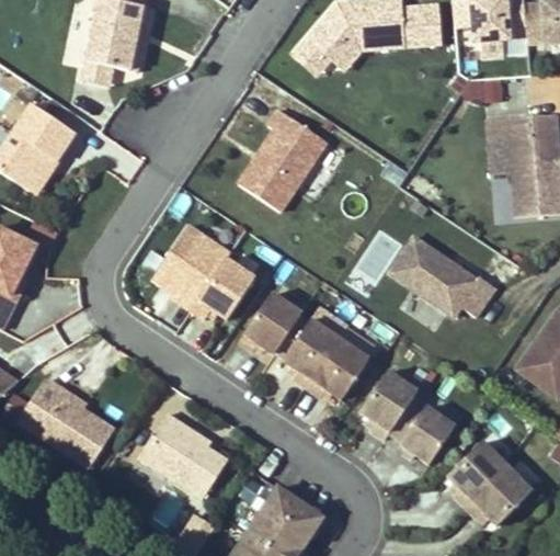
[(94,0),(82,60),(109,66),(132,71),(138,41),(132,40),(135,23),(141,25),(146,7),(140,6),(141,0),(94,0)]
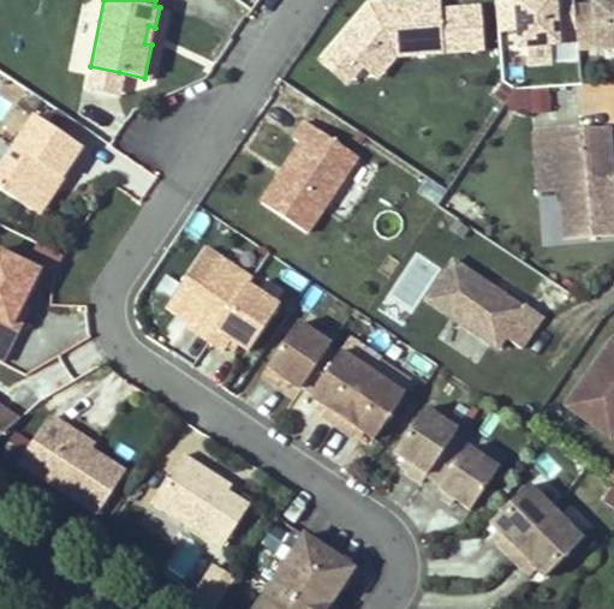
[(481,46),(477,5),(436,7),(435,0),(401,0),(369,3),(335,42),(361,63),(371,49),(387,61),(393,53),(481,46)]
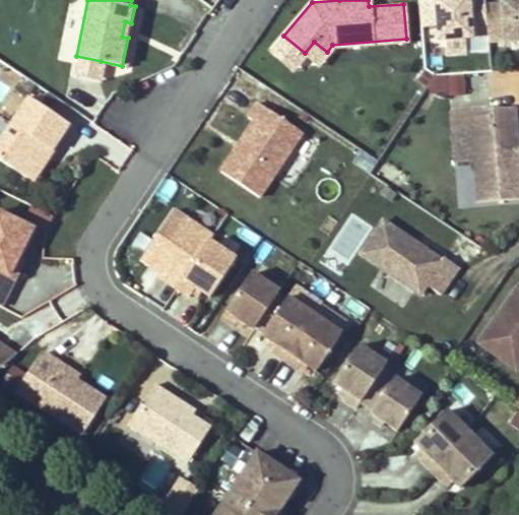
[(485,28),(482,0),(433,0),(434,7),(437,38),(443,38),(463,36),(469,36),(468,29),(485,28)]
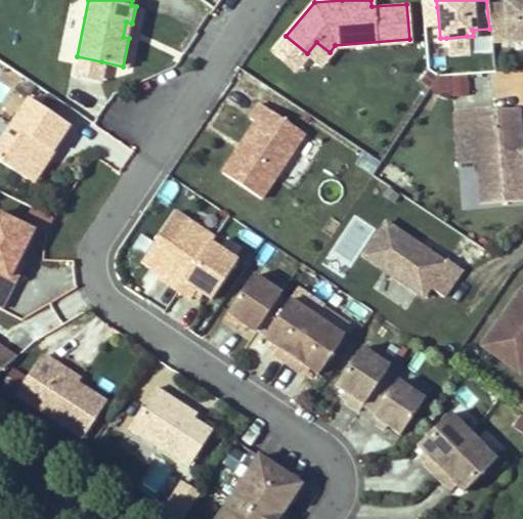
[(504,2),(487,3),(490,39),(507,38),(507,41),(522,39),(522,0),(504,0),(504,2)]
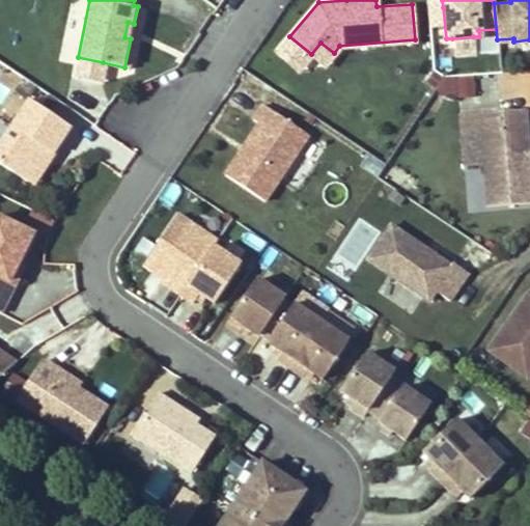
[(131,38),(134,24),(128,22),(124,37),(131,38)]
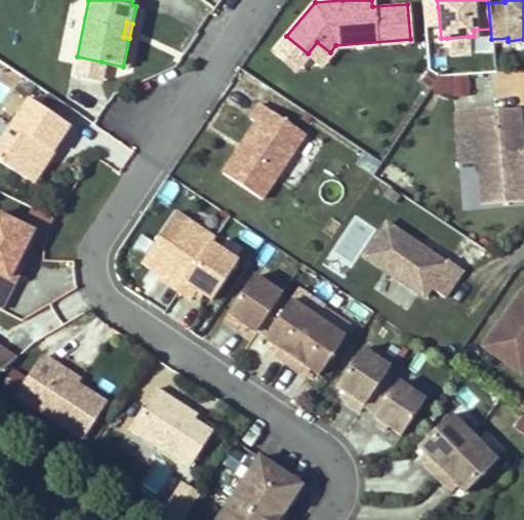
[(308,53),(286,36),(273,51),(294,70),(308,53)]
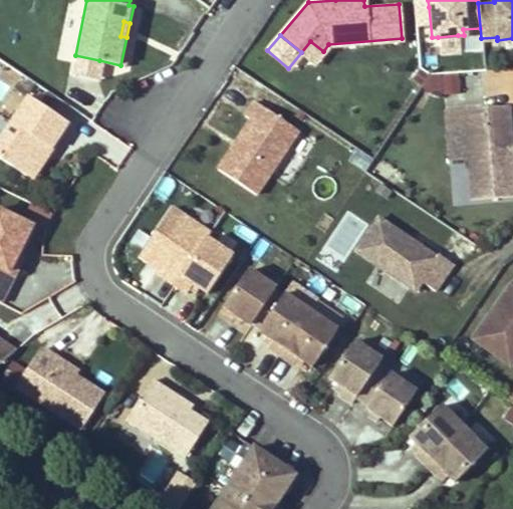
[(458,35),(438,37),(439,51),(459,50),(458,35)]
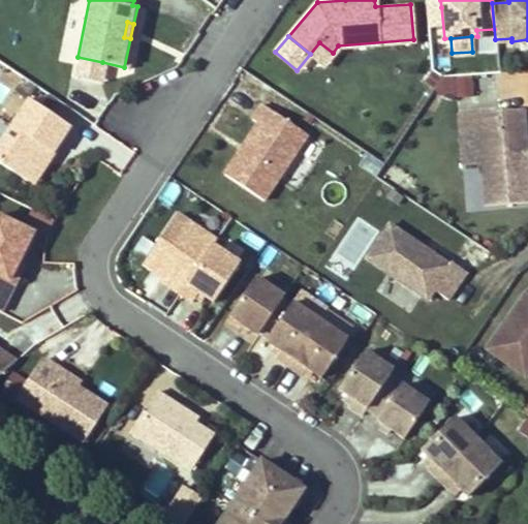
[(319,42),(310,54),(322,65),(333,53),(319,42)]
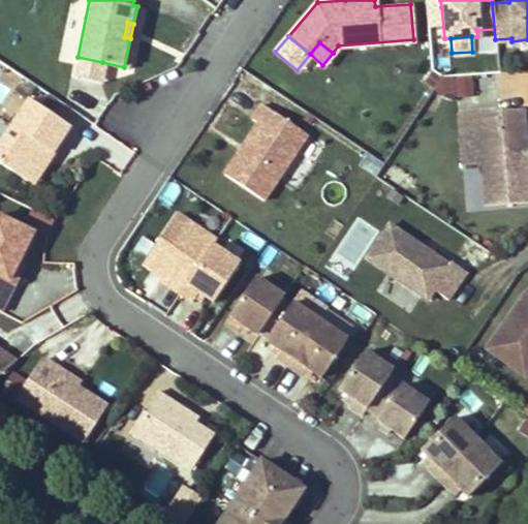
[(102,62),(78,57),(73,75),(98,81),(102,62)]
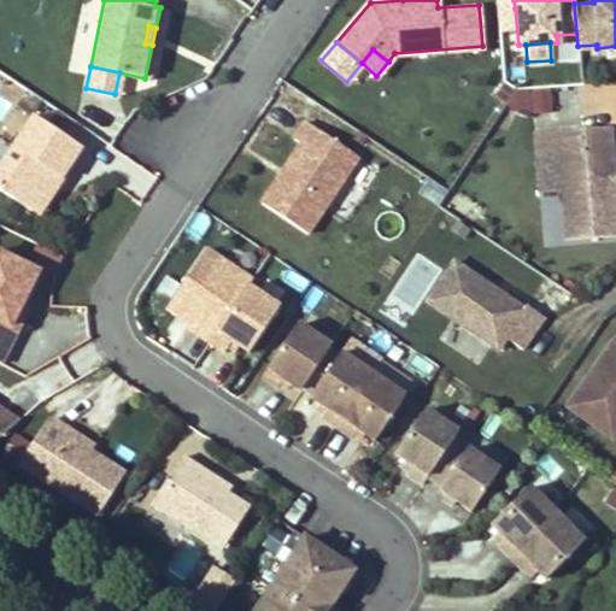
[(549,78),(499,80),(500,106),(550,104),(549,78)]
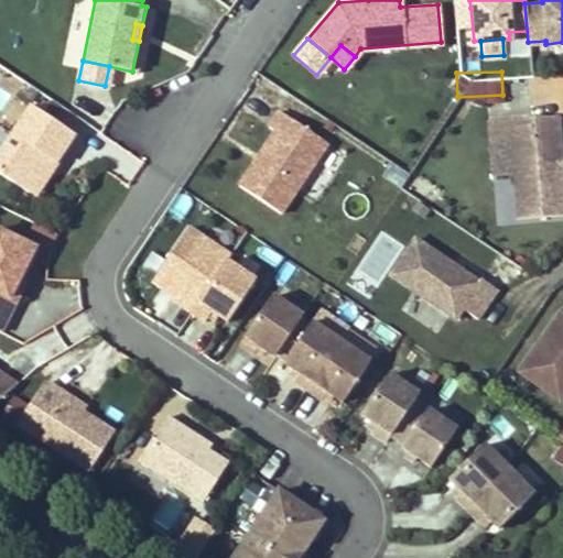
[(54,164),(76,131),(32,102),(0,150),(0,168),(31,189),(50,161),(54,164)]
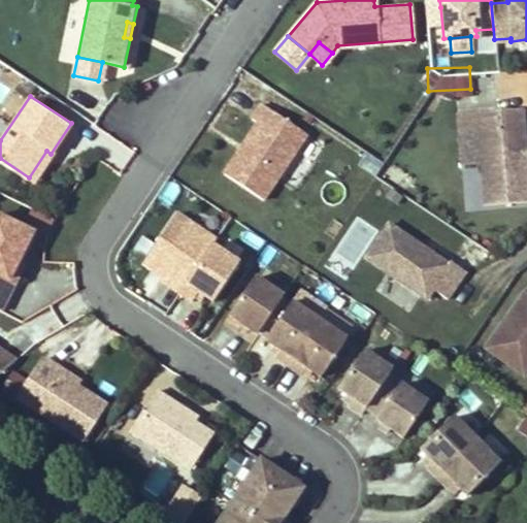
[(306,131),(261,101),(252,116),(258,120),(224,171),(263,197),(306,131)]
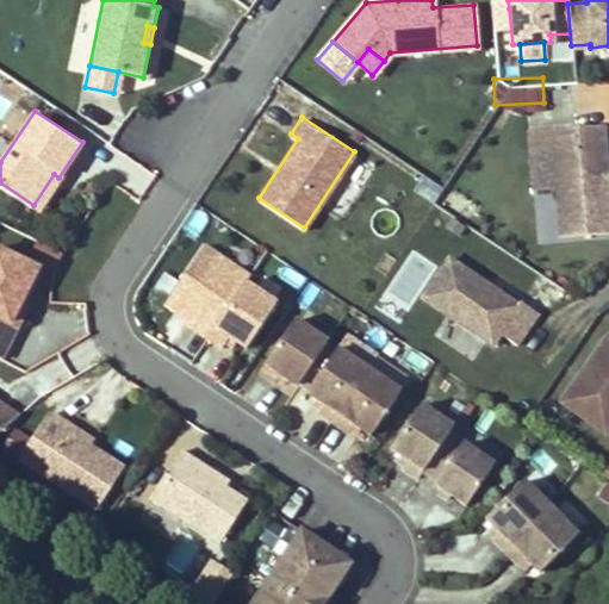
[(602,123),(551,128),(559,235),(608,230),(608,212),(607,182),(606,164),(602,123)]
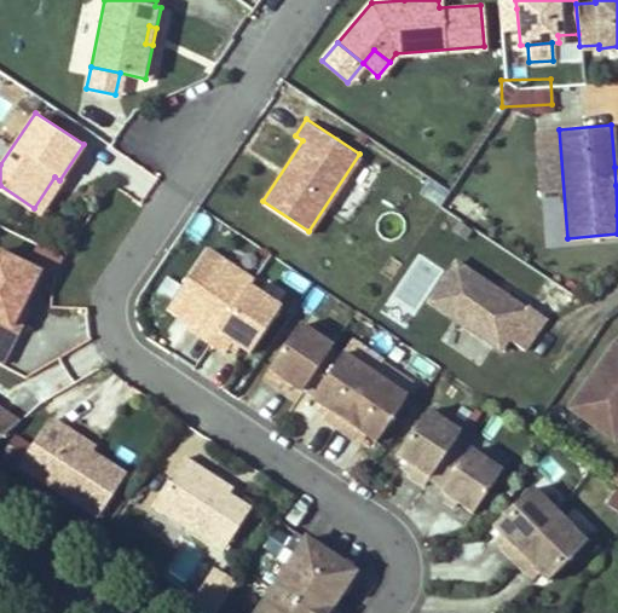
[(55,177),(34,208),(40,212),(59,180),(55,177)]
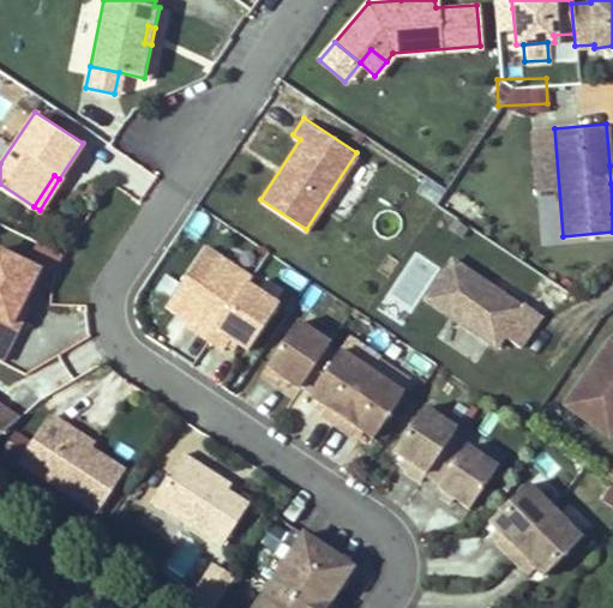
[(247,281),(252,275),(206,244),(167,300),(191,315),(198,320),(194,325),(210,336),(247,281)]
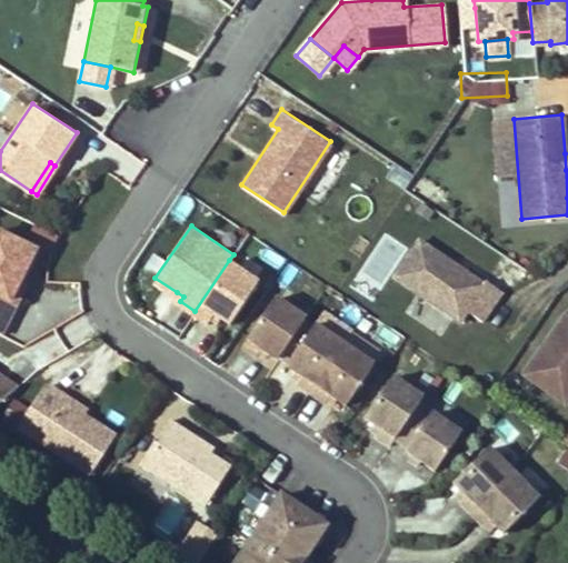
[(36,247),(0,229),(0,330),(1,331),(18,299),(11,295),(20,279),(36,247)]
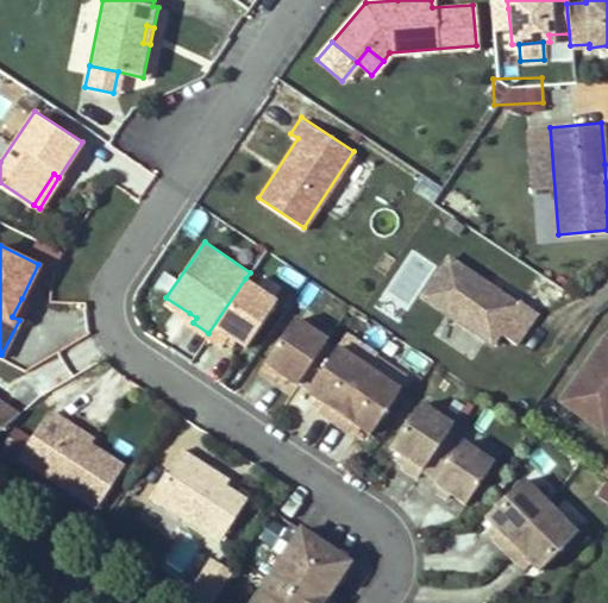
[(445,256),(419,295),(489,343),(496,331),(512,341),(533,309),(516,299),(514,302),(445,256)]
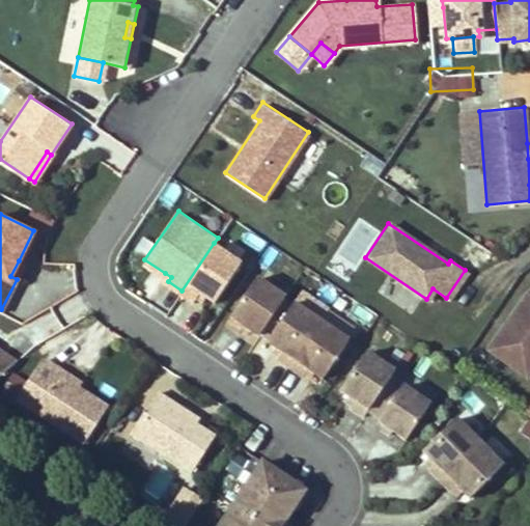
[(214,243),(182,291),(194,300),(198,295),(201,291),(206,295),(215,300),(241,261),(214,243)]
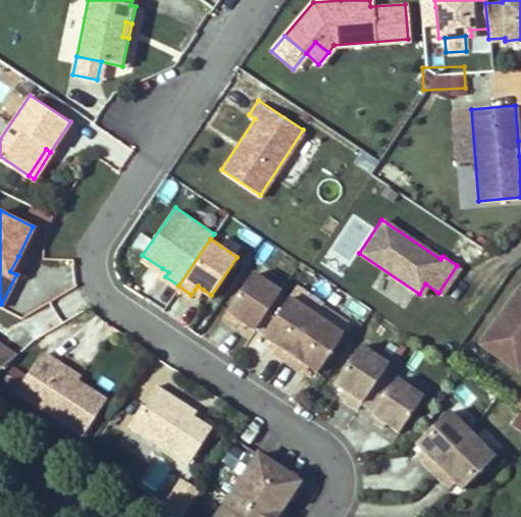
[(10,271),(16,274),(24,258),(18,256),(10,271)]
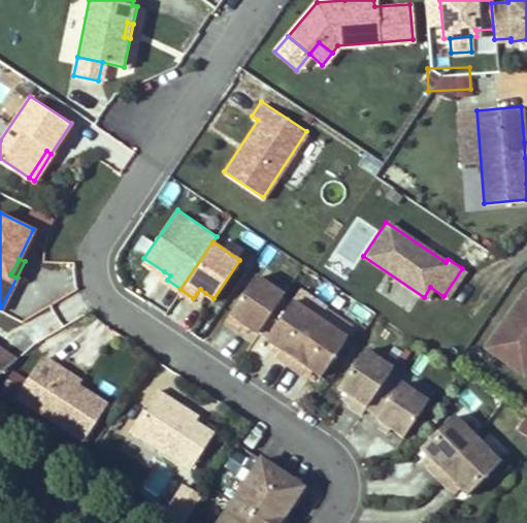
[(280,301),(283,295),(255,276),(225,320),(238,329),(239,328),(242,323),(249,327),(257,333),(280,301)]
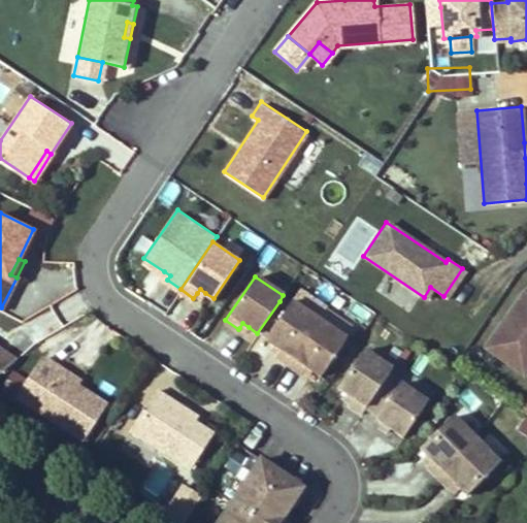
[(526,288),(526,289),(522,286),(495,325),(519,341),(526,330),(526,288)]
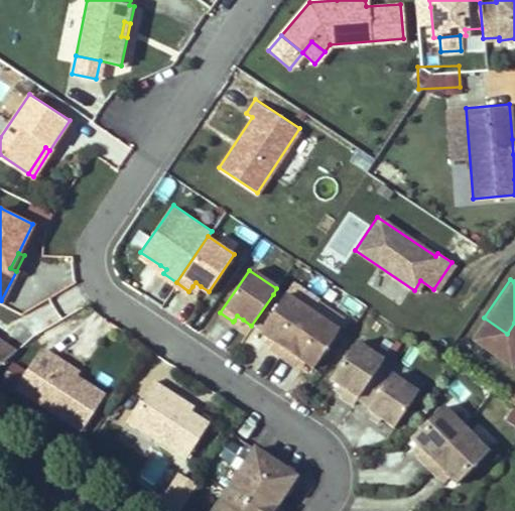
[(251,326),(260,331),(281,300),(273,294),(251,326)]
